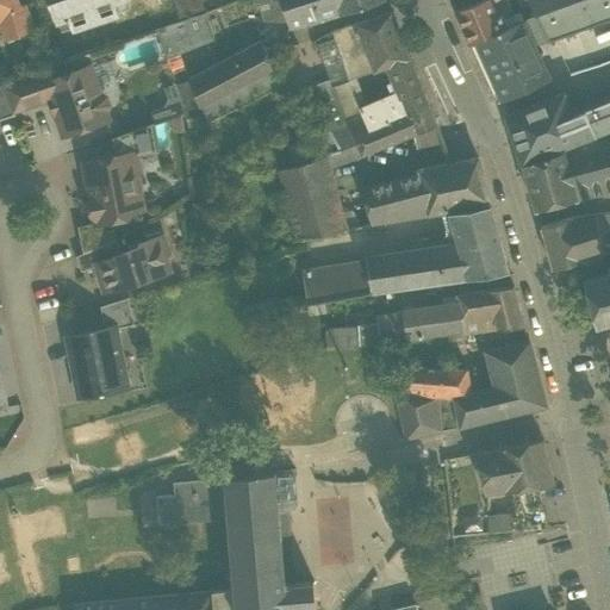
[(0,0),(0,27),(4,41),(36,30),(25,4),(19,6),(17,0),(0,0)]
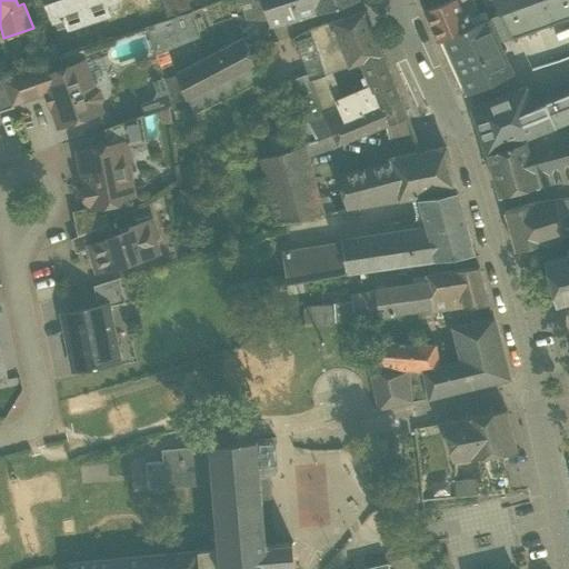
[(52,0),(59,25),(118,11),(115,0),(52,0)]
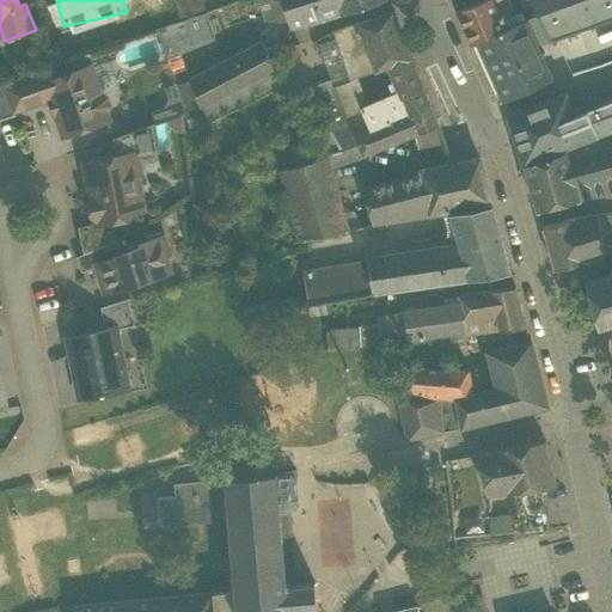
[(204,0),(172,0),(179,17),(207,6),(204,0)]
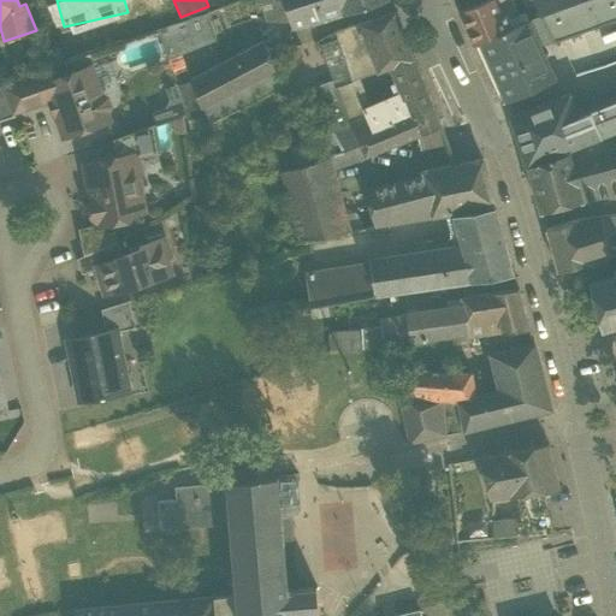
[(261,0),(267,21),(291,21),(292,27),(303,27),(384,0),(261,0)]
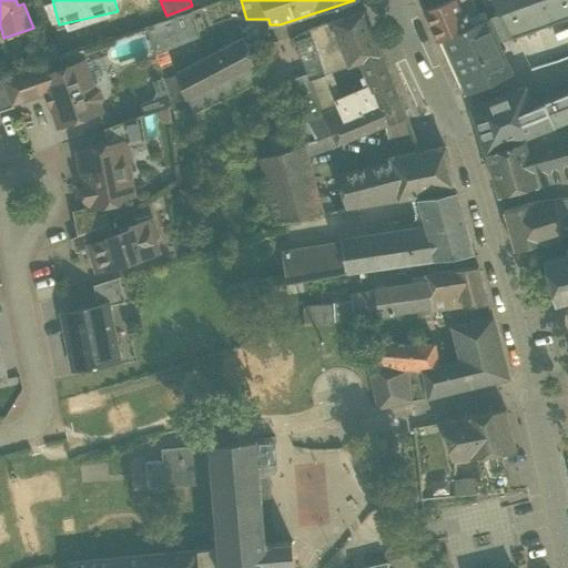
[(457,0),(448,0),(424,10),(437,41),(444,39),(469,27),(465,16),(457,0)]
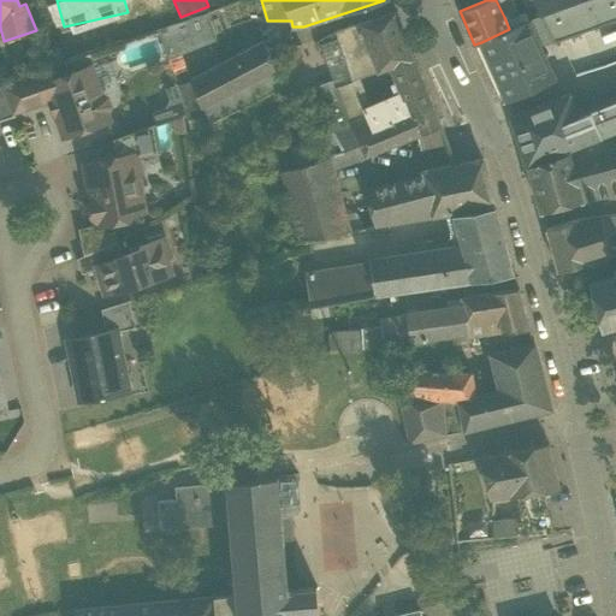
[(496,0),(504,17),(537,6),(533,0),(496,0)]
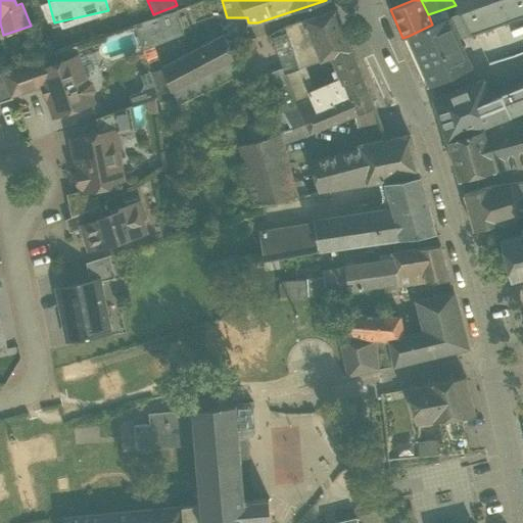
[(453,0),(456,5),(459,12),(491,0),(453,0)]
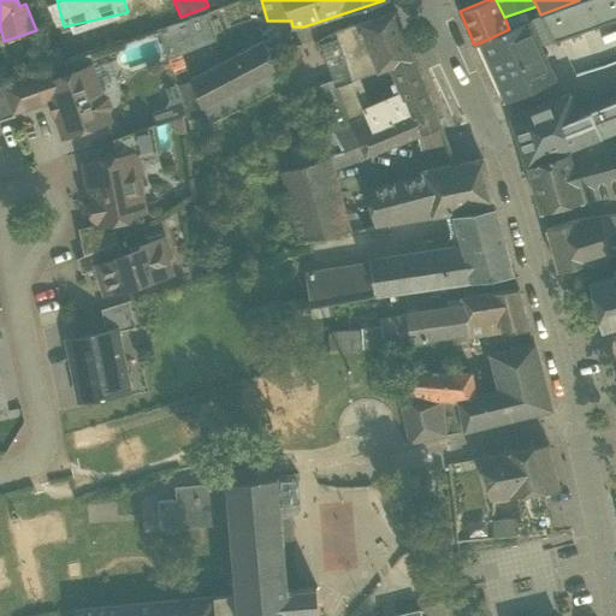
[(615,0),(579,0),(542,15),(554,41),(615,18),(615,0)]
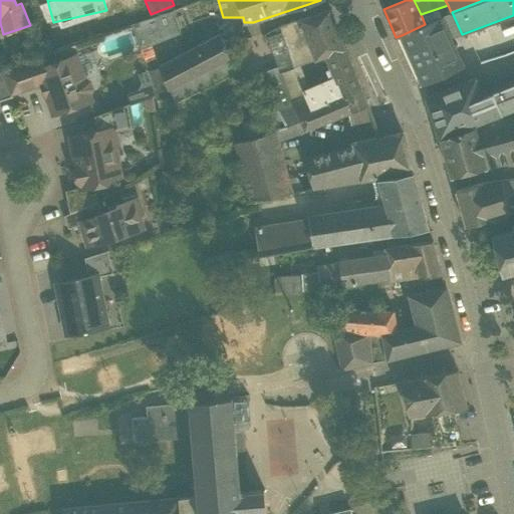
[(330,8),(280,26),(294,67),(326,56),(325,55),(326,55),(346,48),(330,8)]
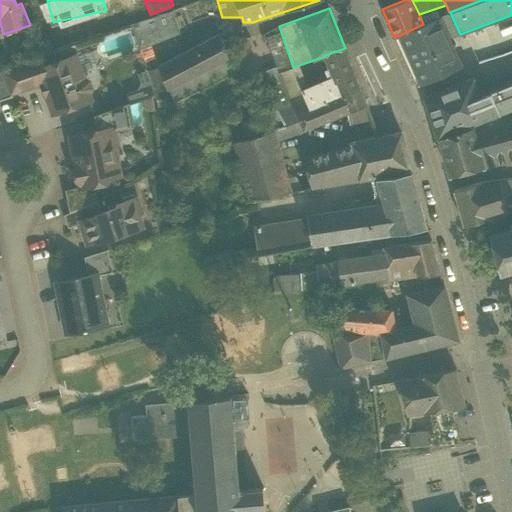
[(171,11),(131,25),(140,48),(180,32),(171,11)]
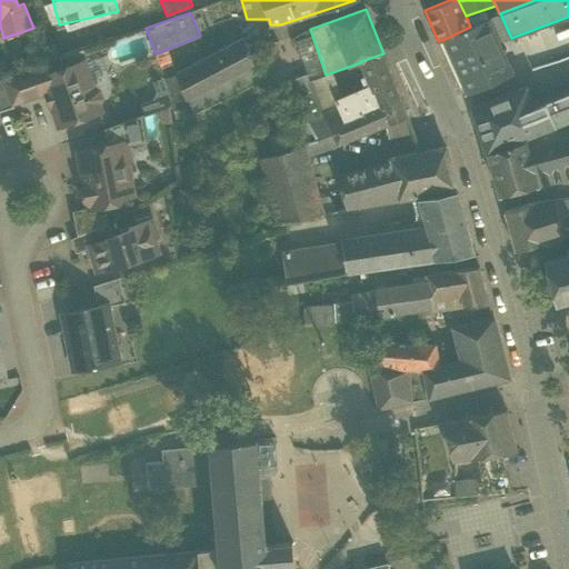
[(470,27),(445,39),(469,93),(511,75),(487,20),(470,27)]
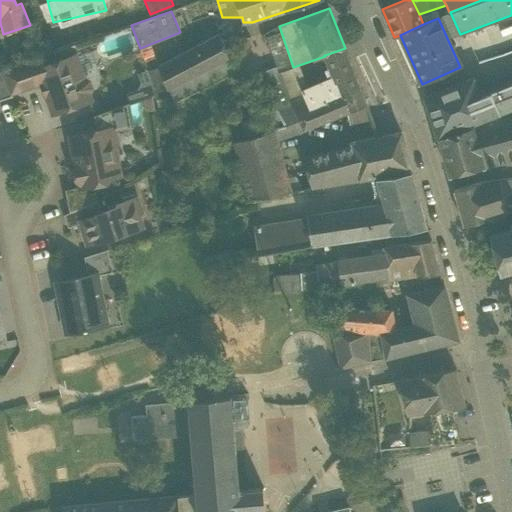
[(221,38),(162,70),(160,70),(167,90),(168,89),(189,78),(228,58),(221,38)]
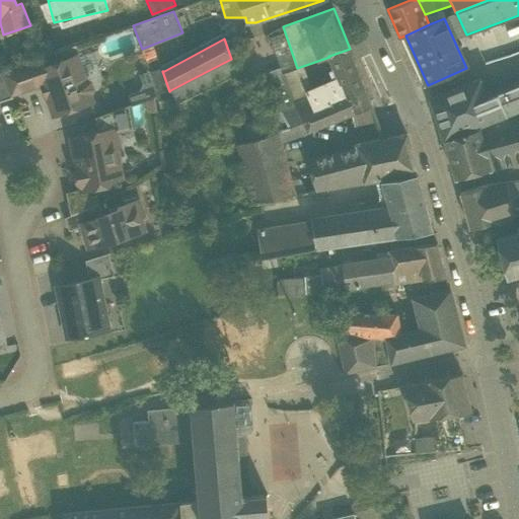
[(350,49),(329,56),(329,57),(329,58),(334,68),(337,78),(305,91),(307,96),(294,102),(303,124),(304,124),(319,119),(317,112),(365,90),(365,89),(365,88),(350,49)]
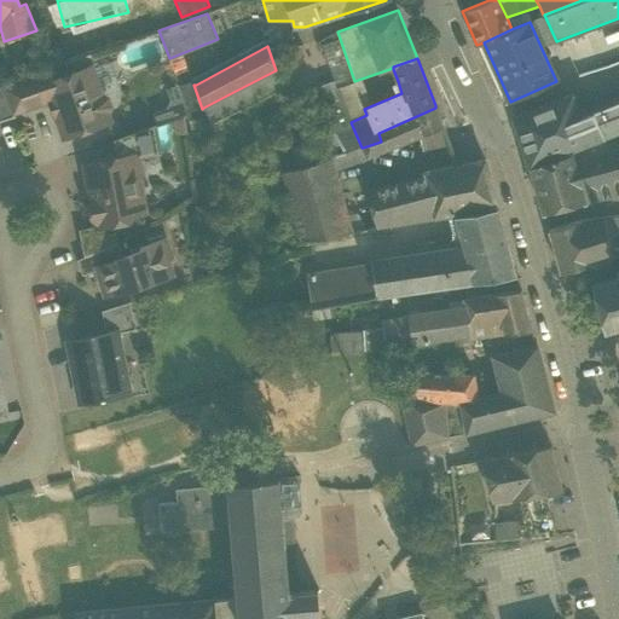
[(91,69),(48,84),(44,70),(30,75),(40,103),(52,98),(65,136),(109,120),(106,113),(109,106),(106,99),(100,96),(91,69)]
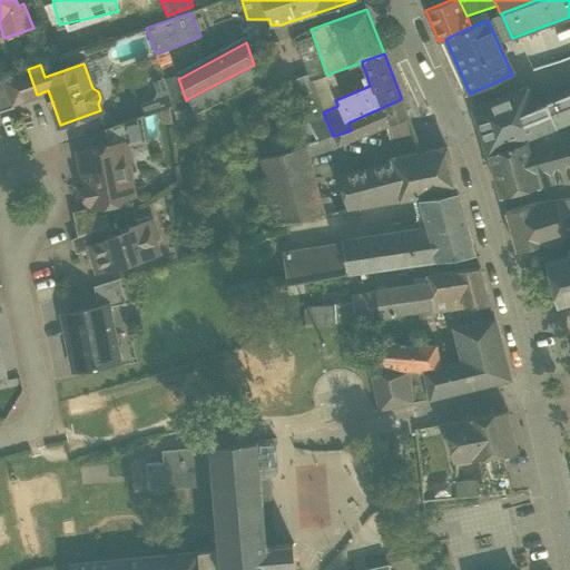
[(366,75),(362,64),(310,82),(307,92),(296,101),(306,119),(323,112),(337,106),(335,100),(370,86),(366,75)]
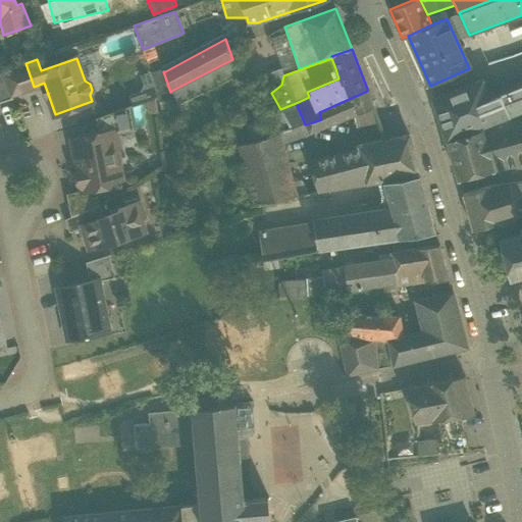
[(232,59),(193,80),(201,94),(240,73),(232,59)]
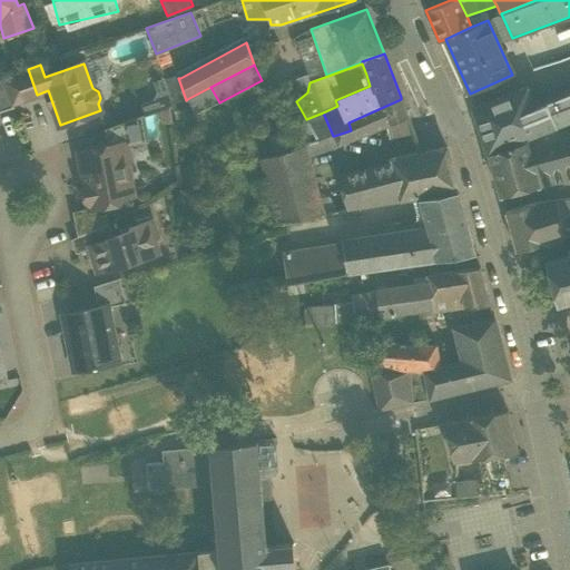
[(28,69),(5,77),(13,102),(37,95),(28,69)]
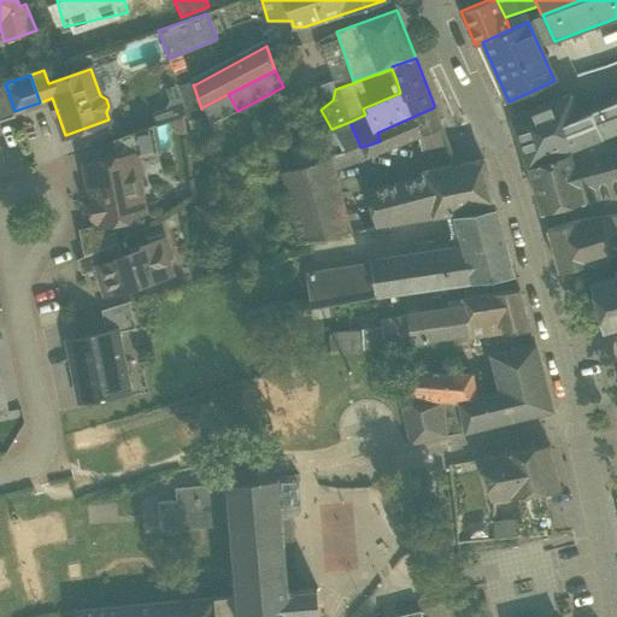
[(5,83),(0,84),(0,121),(16,116),(15,111),(5,83)]
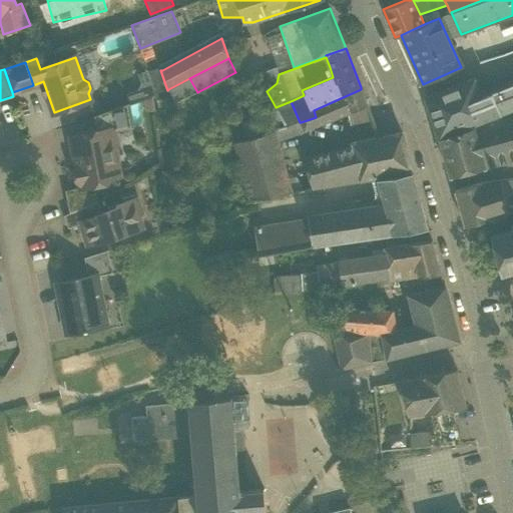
[(189,78),(168,89),(175,103),(197,92),(189,78)]
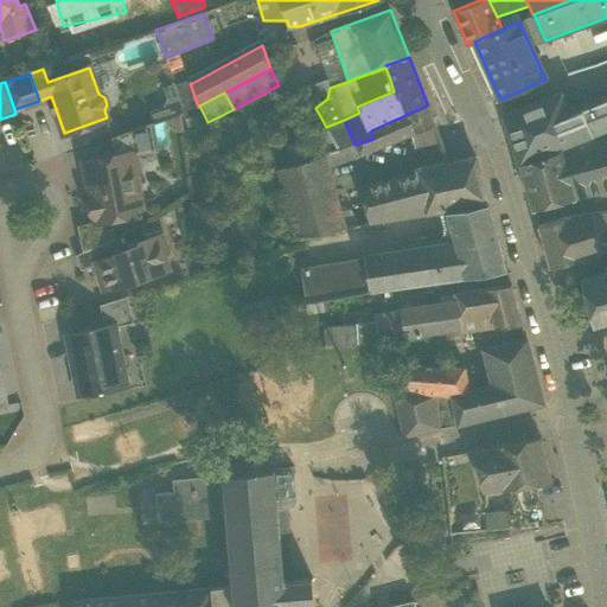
[(561,93),(504,115),(519,163),(577,141),(568,115),(561,93)]
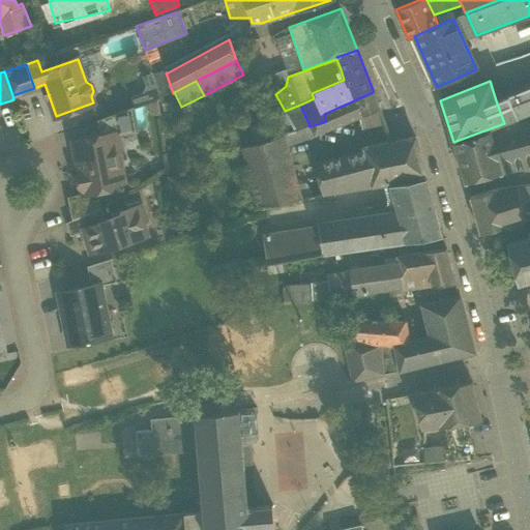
[(529,87),(496,100),(504,123),(529,113),(529,87)]
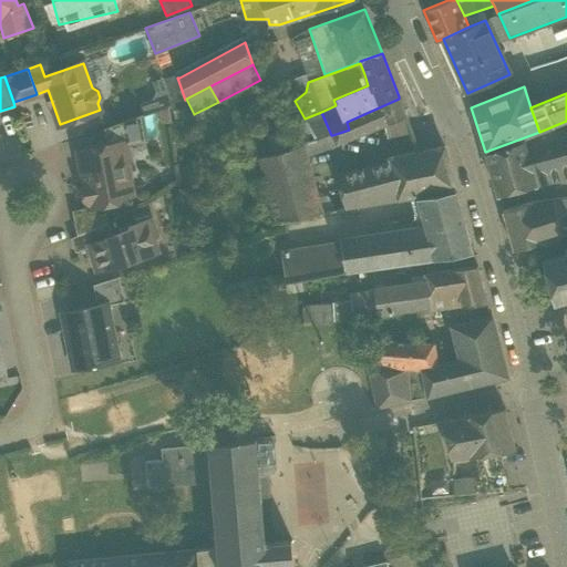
[(399,99),(347,122),(349,130),(332,135),(337,145),(384,125),(406,116),(399,99)]
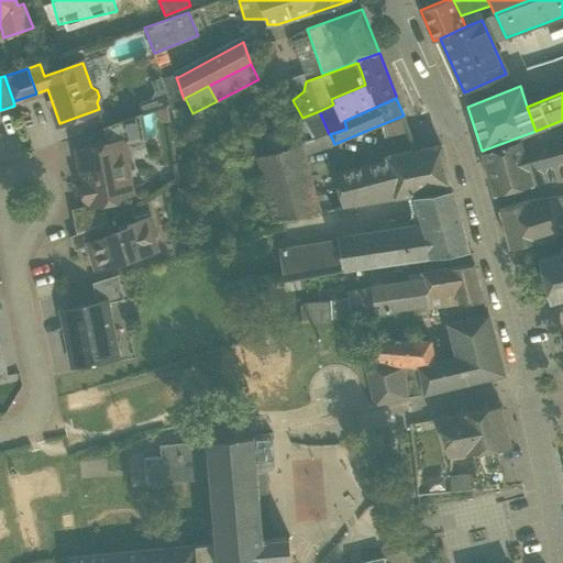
[(313,140),(329,134),(319,111),(302,118),(313,140)]
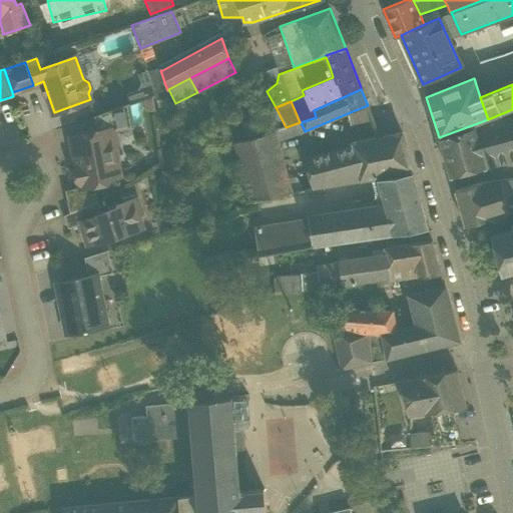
[(128,103),(93,115),(96,129),(97,131),(114,128),(115,129),(132,126),(128,103)]
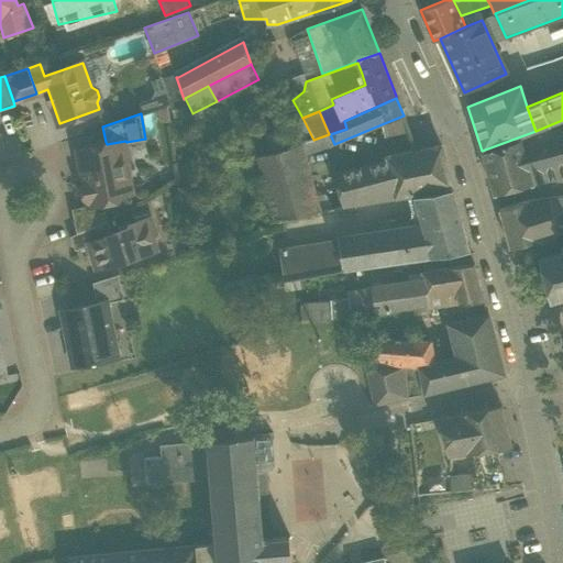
[(404,116),(382,124),(385,136),(408,131),(404,116)]
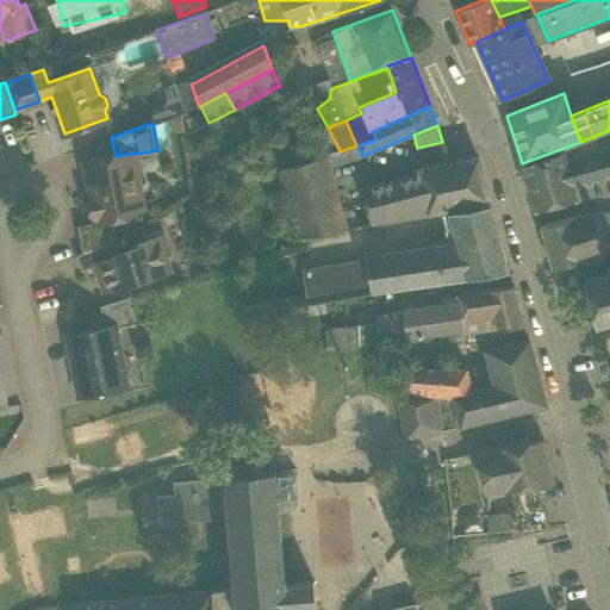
[(609,134),(564,150),(578,199),(609,190),(609,134)]
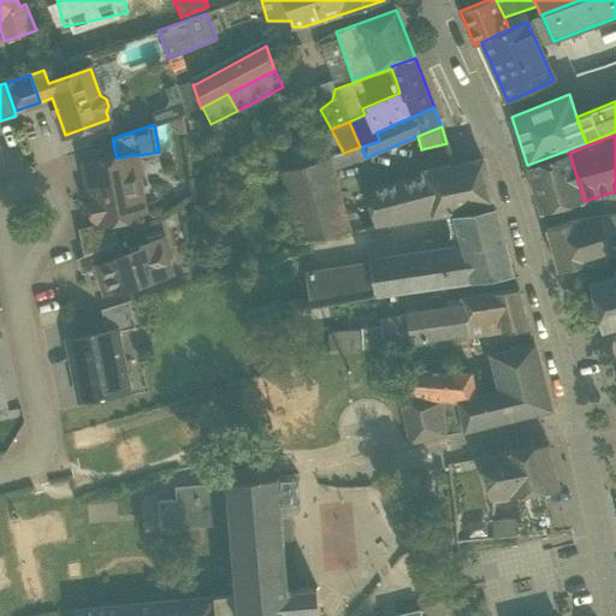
[(569,152),(528,166),(542,212),(584,201),(569,152)]
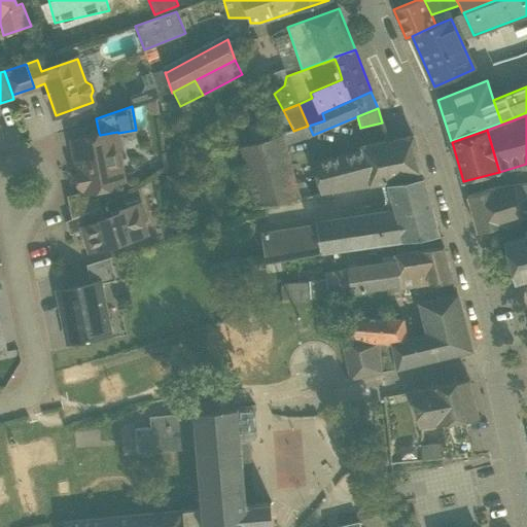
[(85,138),(73,140),(79,172),(77,175),(78,185),(82,188),(83,191),(111,186),(114,182),(123,180),(117,151),(121,151),(118,133),(117,132),(100,135),(99,133),(88,135),(85,138)]
